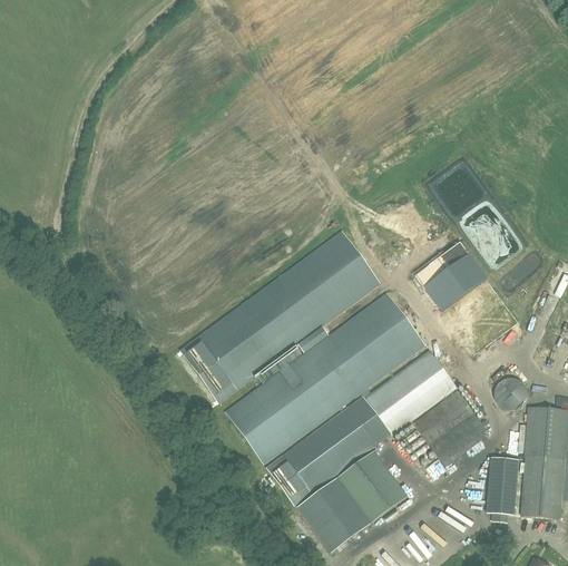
[(359,390),(361,393),(390,433),(454,387),(427,349),(368,390),(364,386),(422,343),(384,291),(326,333),(320,324),(378,282),(339,230),(178,347),(217,400),(295,342),(302,351),(224,409),(262,460),(359,390)]
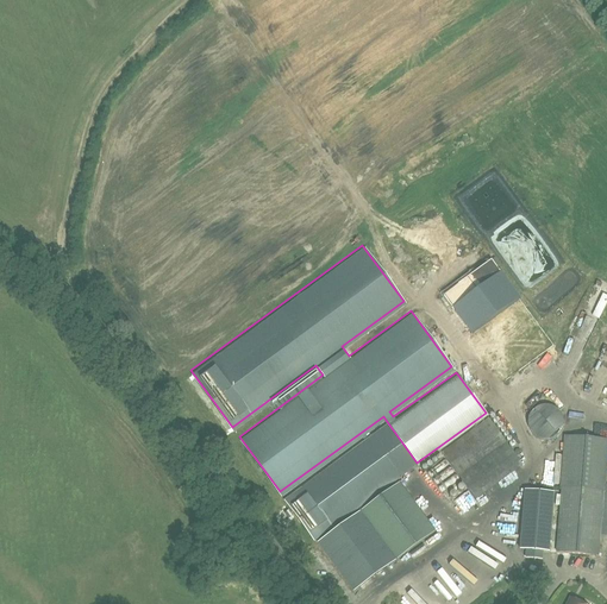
[(414,280),(425,274),(423,268),(412,274),(414,280)]
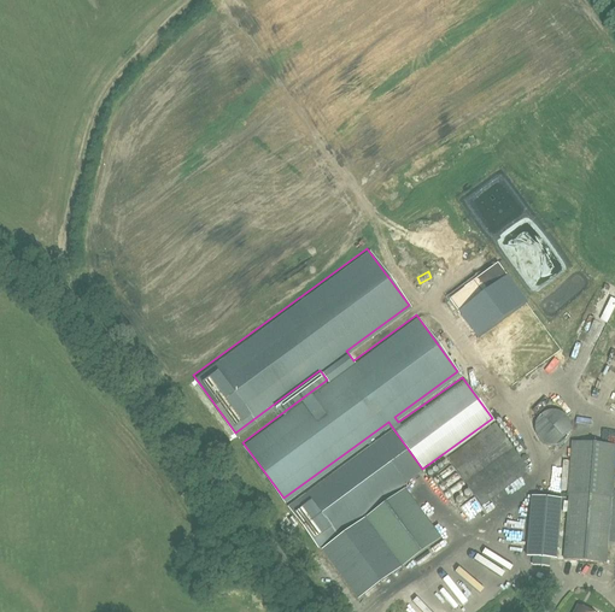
[(523,298),(505,272),(456,309),(475,334),(523,298)]
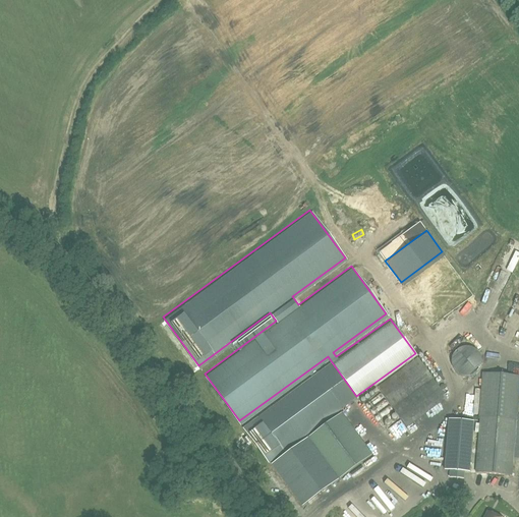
[(449,280),(439,286),(442,292),(452,286),(449,280)]
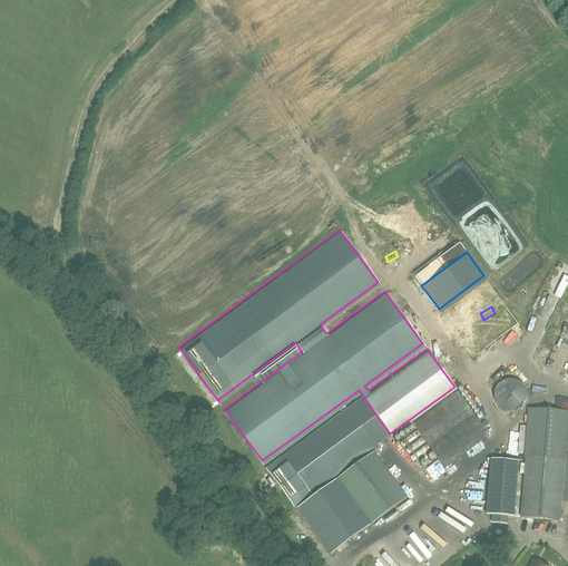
[(522,392),(522,389),(521,384),(519,382),(517,379),(516,378),(511,376),(508,376),(505,376),(502,376),(499,377),(496,379),(493,381),(491,383),(490,387),(489,389),(489,392),(489,396),(490,399),(492,402),(495,405),(497,407),(500,408),(503,409),(507,409),(509,409),(512,408),(516,406),(519,403),(520,401),(521,399),(522,396),(522,392)]
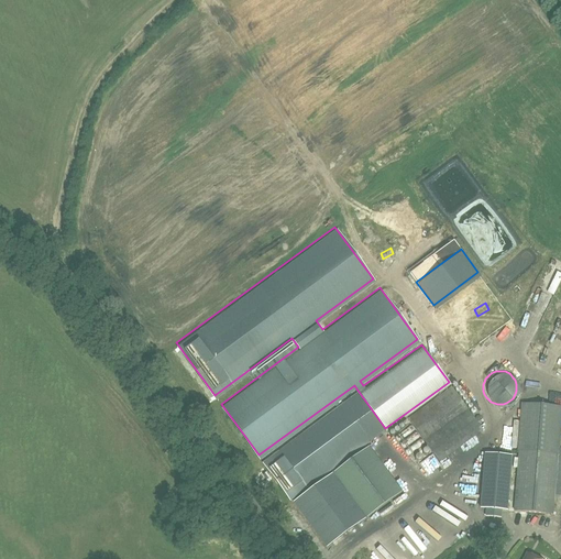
[(439,458),(481,427),(450,385),(408,416),(439,458)]
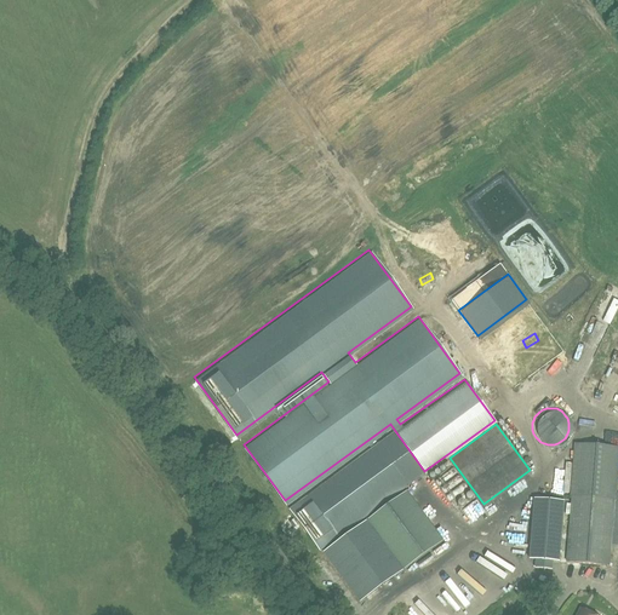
[(393,427),(287,505),(318,547),(424,471),(393,427)]
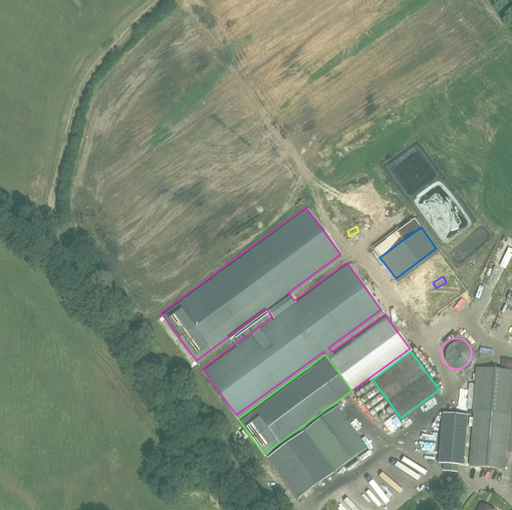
[(502,465),(510,367),(475,364),(471,409),(472,409),(468,463),(502,465)]
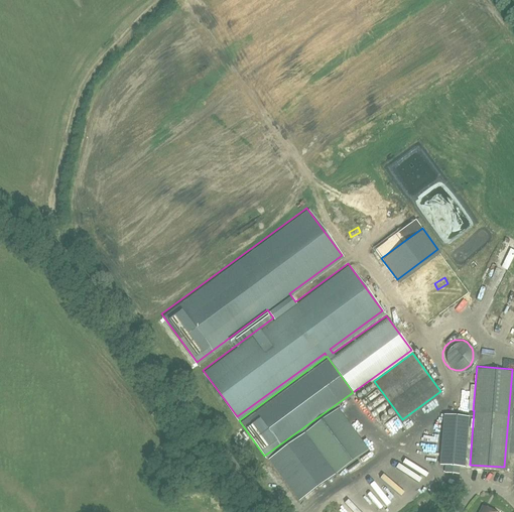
[(333,471),(366,446),(336,406),(302,430),(333,471)]
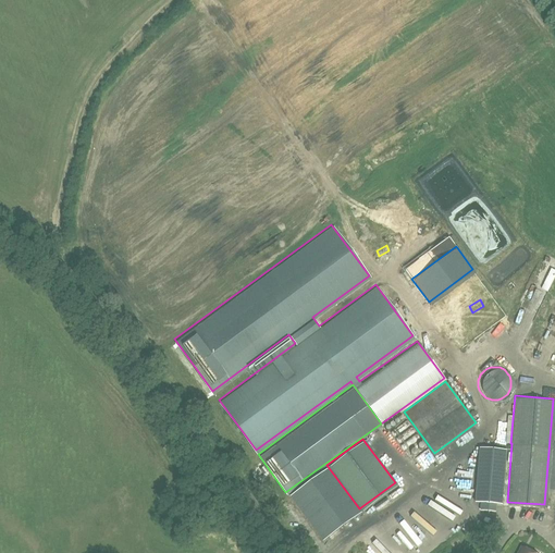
[(500,501),(504,447),(478,445),(473,494),(479,494),(478,506),(493,507),(494,501),(500,501)]
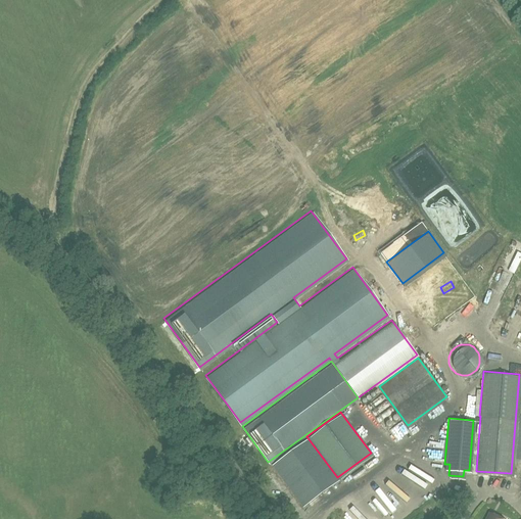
[(337,477),(306,436),(271,464),(300,505),(337,477)]
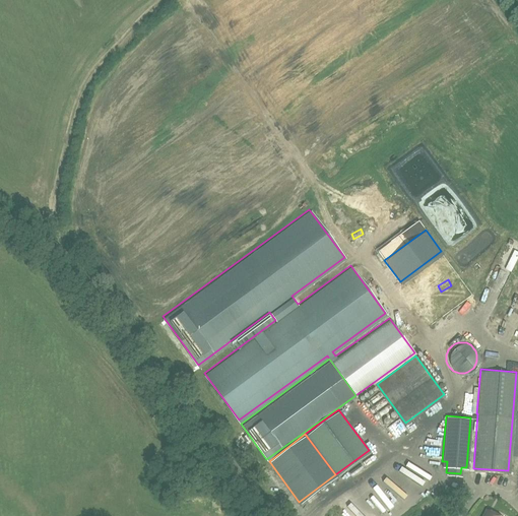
[(419,486),(428,491),(431,486),(423,480),(419,486)]
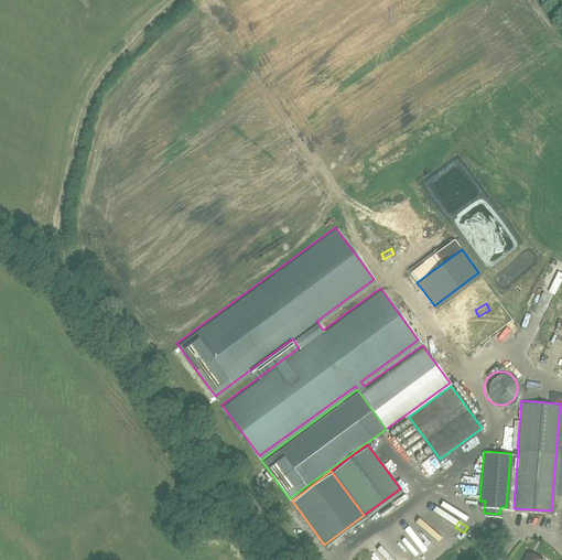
[(229,559),(229,548),(211,549),(211,559),(229,559)]
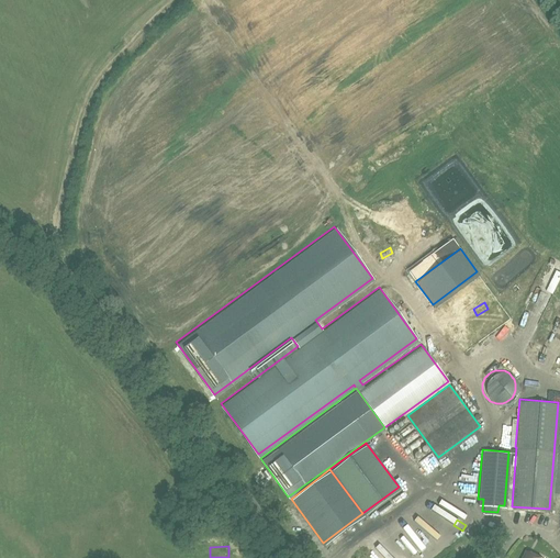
[(540,557),(523,548),(517,557),(540,557)]
